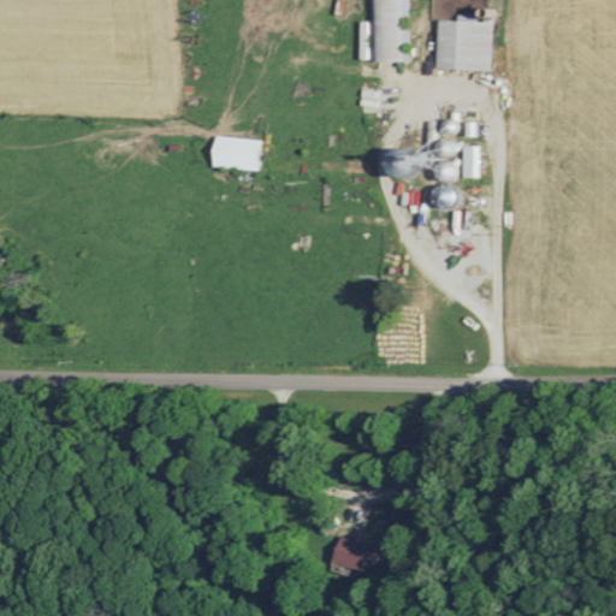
[(369,0),(372,61),(409,60),(407,0),(369,0)]
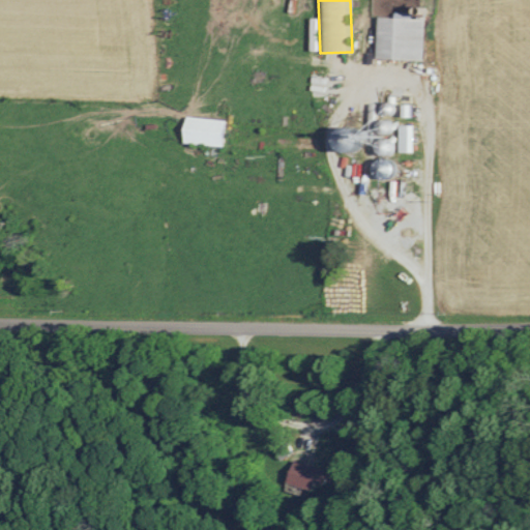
[(375,59),(422,60),(423,18),(376,17),(375,59)]
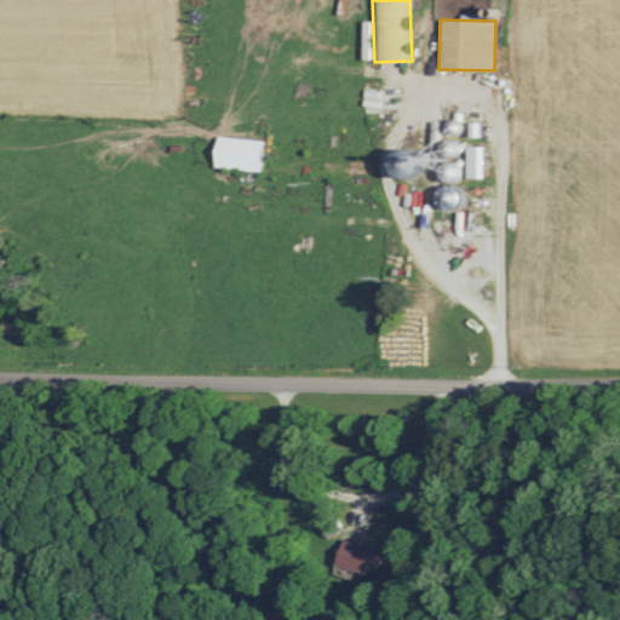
[(213,167),(260,171),(262,139),(214,137),(213,167)]
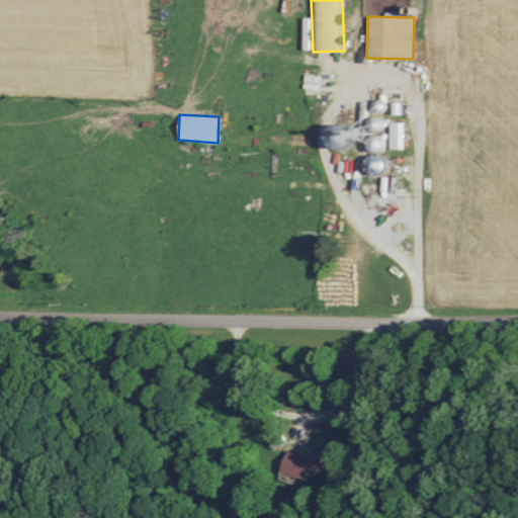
[(403,121),(389,122),(390,149),(403,149),(403,121)]
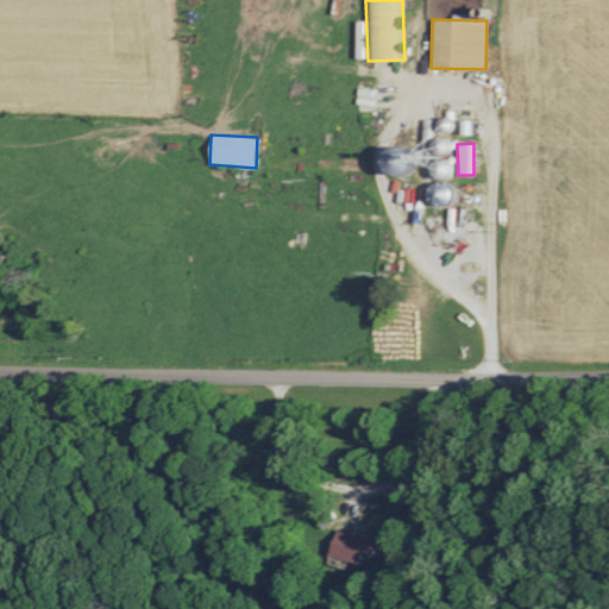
[(415,151),(382,150),(381,173),(414,174),(415,151)]
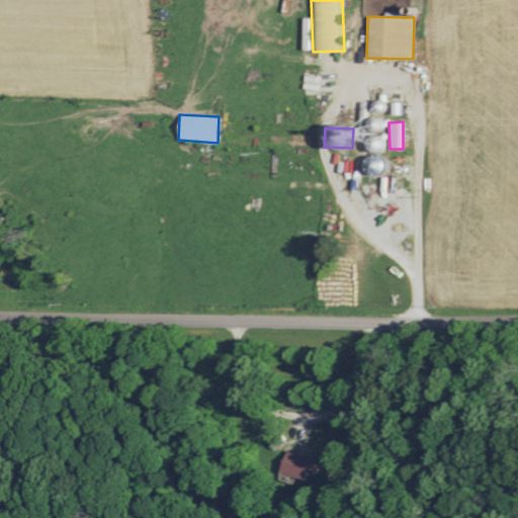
[(308,470),(317,473),(321,459),(286,449),(280,471),(306,479),(308,470)]
